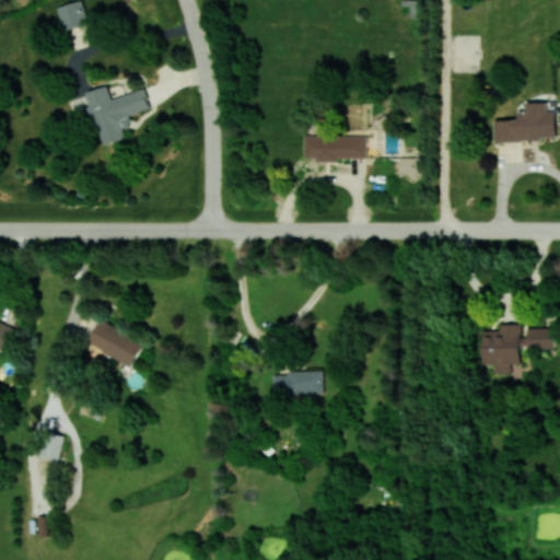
[(90,23),(82,0),(78,0),(58,7),(66,31),(90,23)]
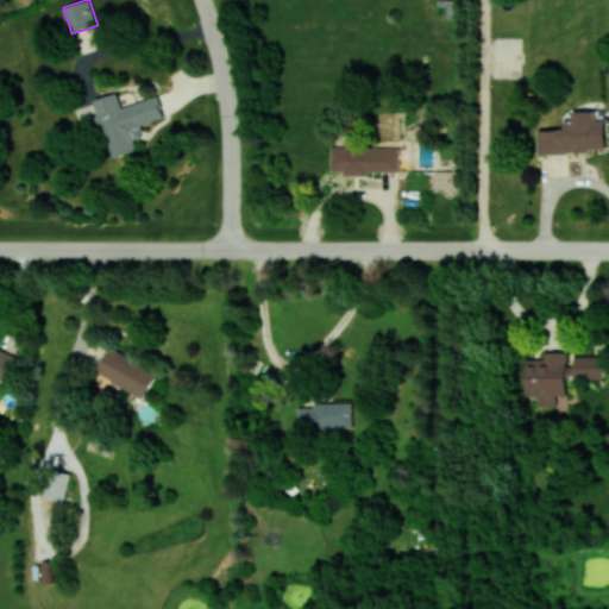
[(158,95),(123,106),(119,92),(95,99),(113,157),(139,150),(136,138),(146,135),(143,123),(164,117),(158,95)]
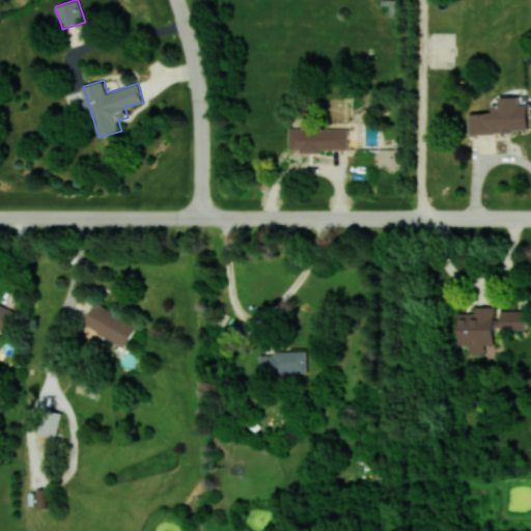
[(530,131),(529,104),(521,104),(520,95),(499,96),(500,105),(492,105),(493,112),(470,113),(470,133),(530,131)]
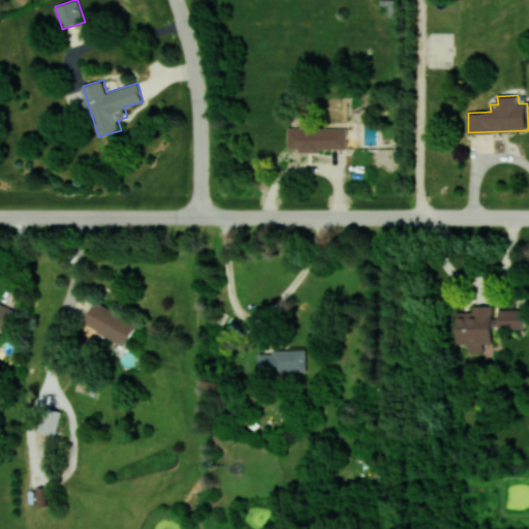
[(347,150),(348,128),(289,127),(288,149),(347,150)]
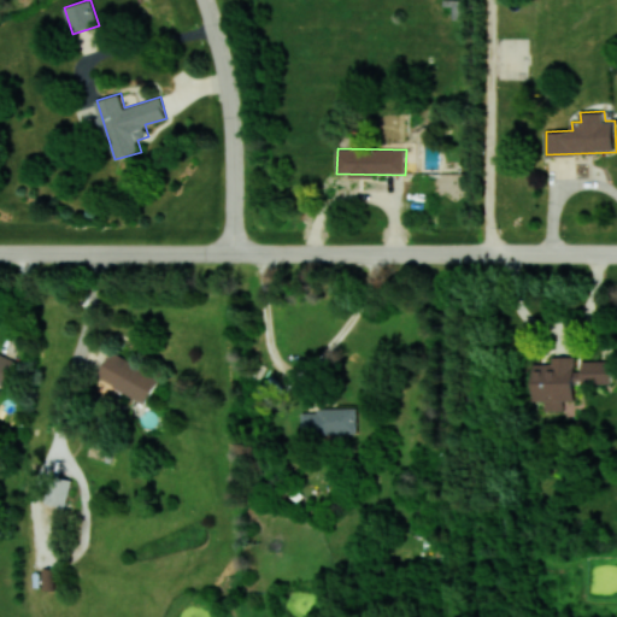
[(0,385),(1,386),(15,357),(0,350),(0,385)]
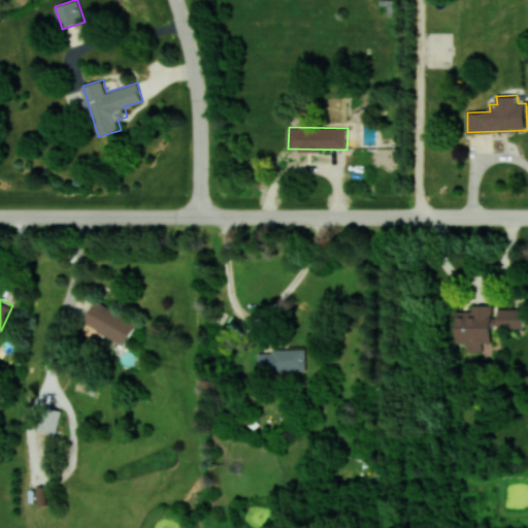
[(524,308),(497,308),(497,317),(492,317),(492,304),(471,304),(471,310),(457,310),(456,342),(465,342),(465,351),(482,352),(482,342),(493,342),(493,328),(524,328),(524,308)]
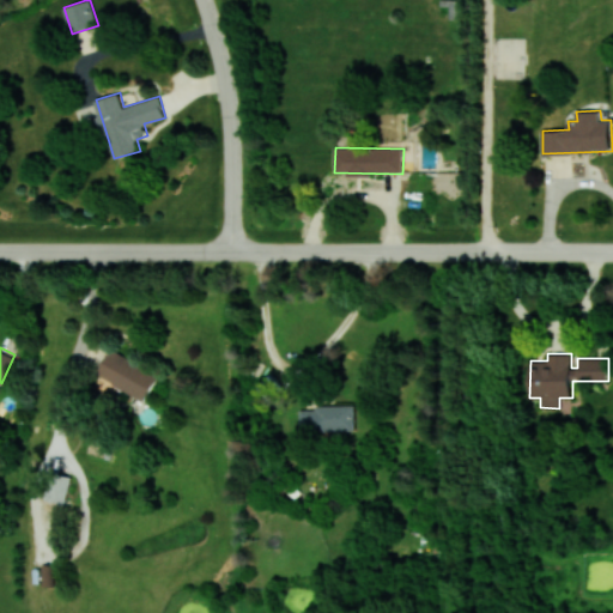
[(159,375),(109,354),(99,377),(150,399),(159,375)]
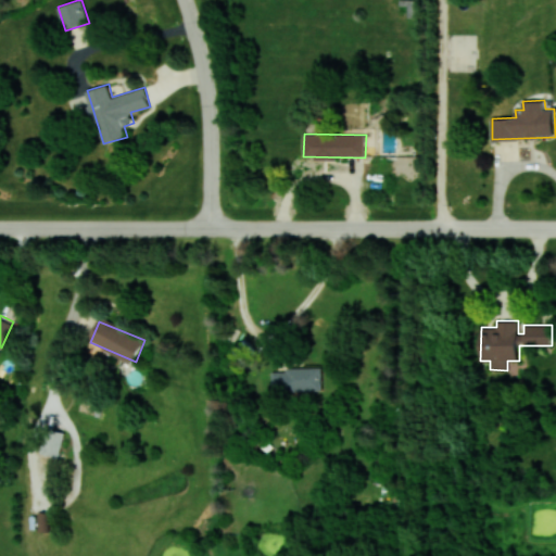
[(323,368),(274,368),(274,390),(323,390),(323,368)]
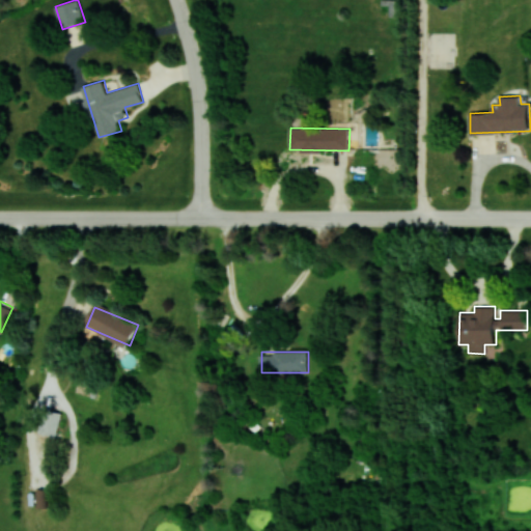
[(56,436),(62,415),(49,412),(44,432),(56,436)]
